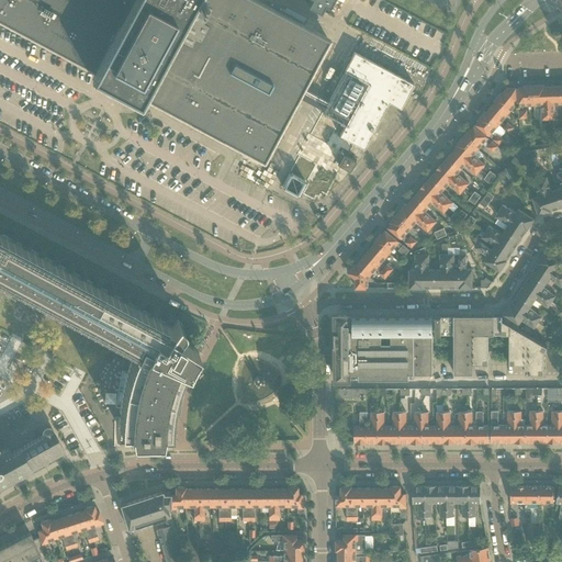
[(0,0),(0,19),(96,70),(93,75),(105,81),(126,92),(138,99),(141,94),(192,0),(0,0)]
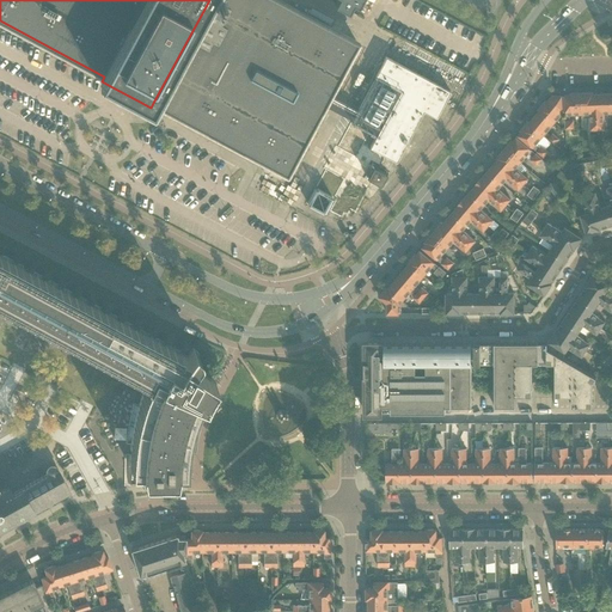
[(281,0),(252,0),(187,122),(274,169),(346,35),(281,0)]
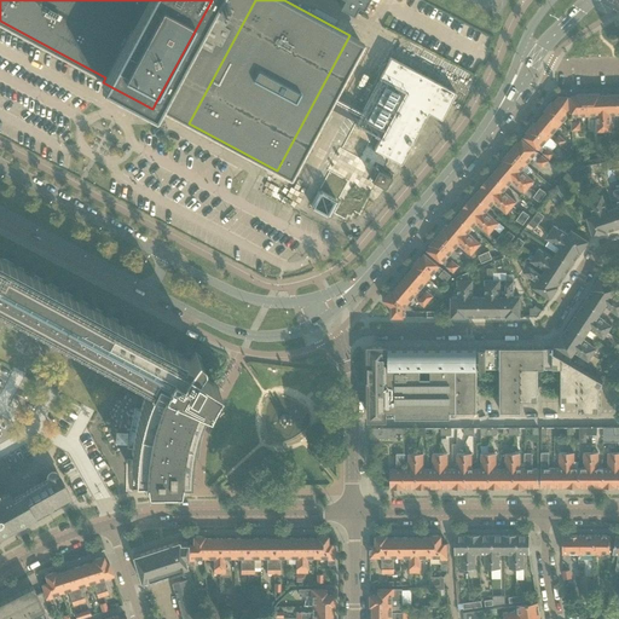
[(389,64),(372,97),(429,127),(446,94),(440,91),(444,85),(399,61),(397,67),(389,64)]
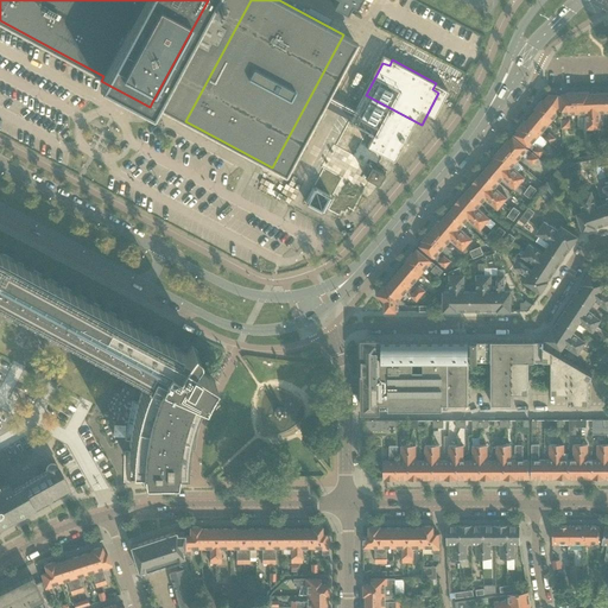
[(576,93),(577,114),(584,114),(586,131),(593,130),(591,94),(589,94),(589,92),(576,93)]
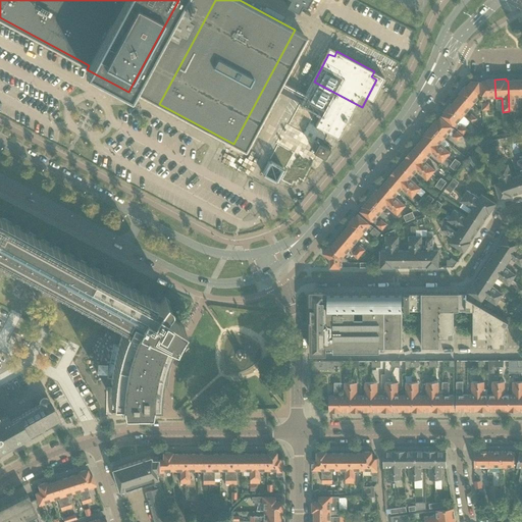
[(376,80),(362,107),(374,113),(388,86),(376,80)]
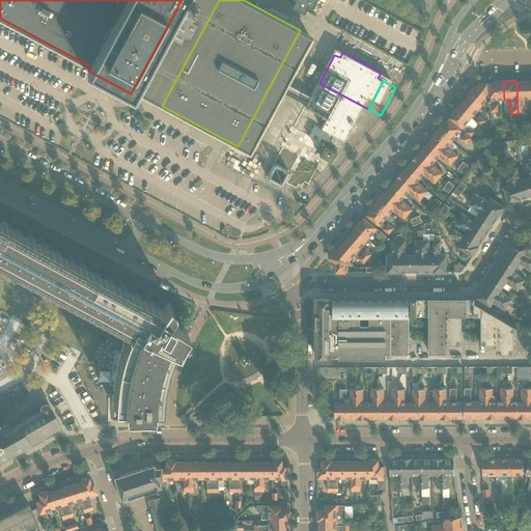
[(494,101),(504,100),(503,81),(494,81),(494,83),(490,83),(491,105),(490,105),(490,112),(498,112),(498,104),(494,104),(494,101)]
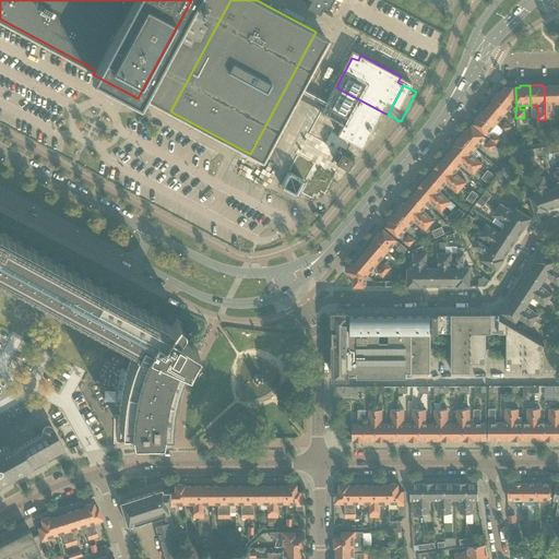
[(557,85),(544,86),(545,119),(552,119),(551,105),(558,104),(557,85)]
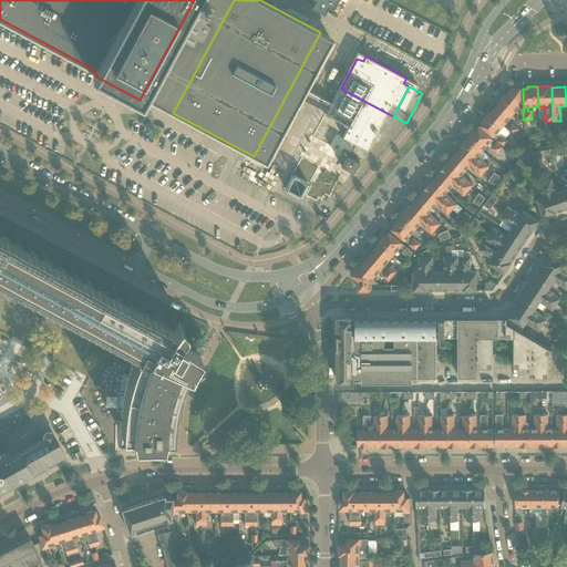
[(505,93),(498,101),(500,102),(513,114),(521,104),(521,100),(521,89),(511,89),(506,94),(505,93)]
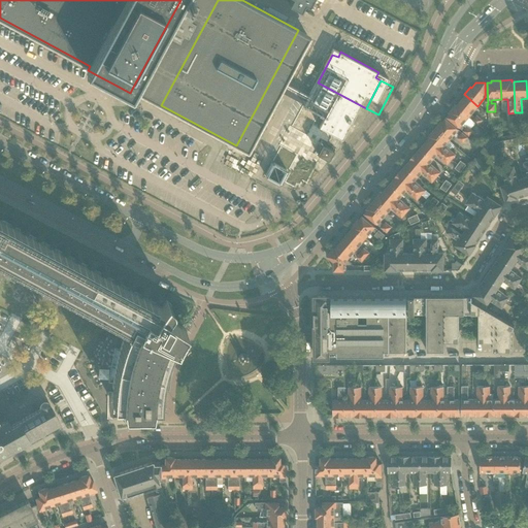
[(456,105),(468,117),(477,124),(482,120),(475,114),(472,112),(477,106),(465,95),(456,105)]
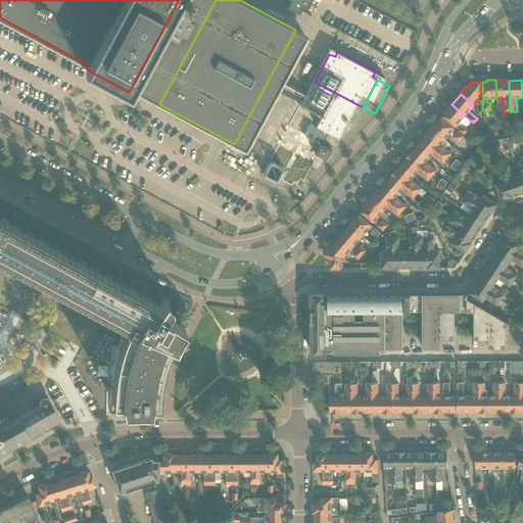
[(445,112),(442,115),(464,134),(468,130),(463,125),(461,127),(458,124),(464,115),(452,104),(450,103),(444,111),(445,112)]
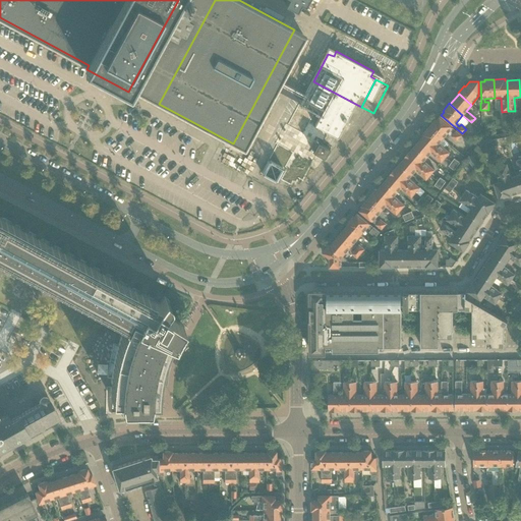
[(349,108),(341,117),(357,131),(365,121),(349,108)]
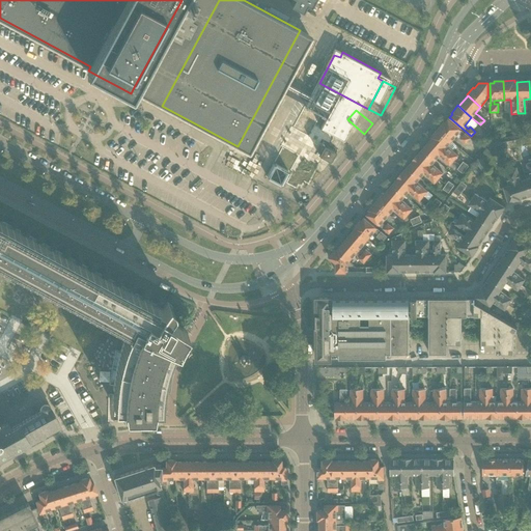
[(347,119),(340,129),(357,143),(364,134),(347,119)]
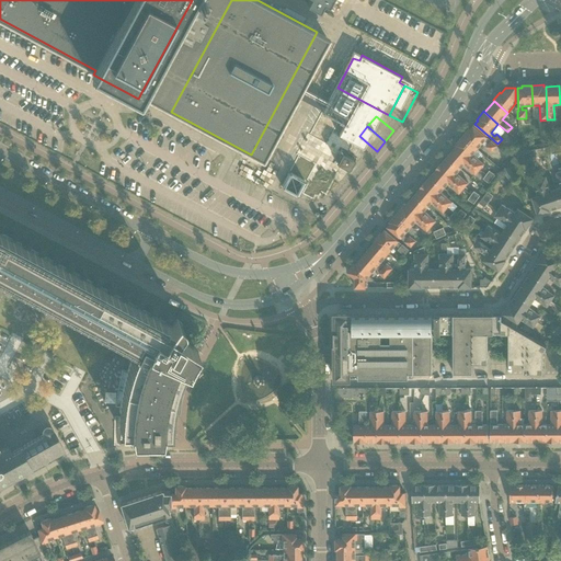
[(468,129),(464,135),(478,148),(484,140),(488,144),(485,146),(491,151),(496,146),(490,140),(487,137),(481,133),(473,126),(470,129),(468,129)]
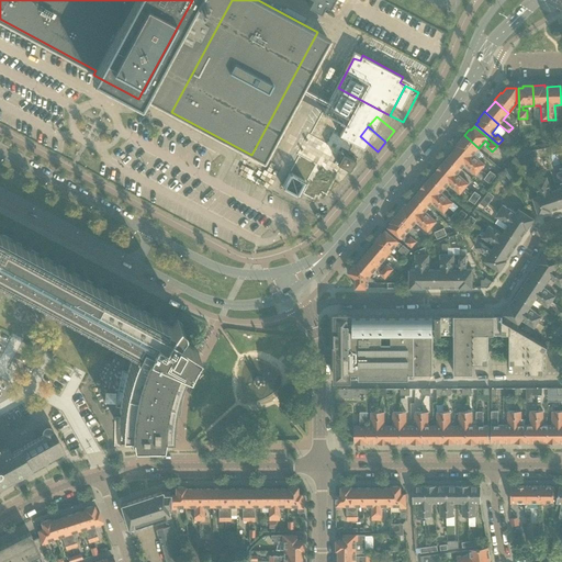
[(464,135),(456,145),(457,146),(482,168),(485,165),(473,154),(479,148),(464,135)]
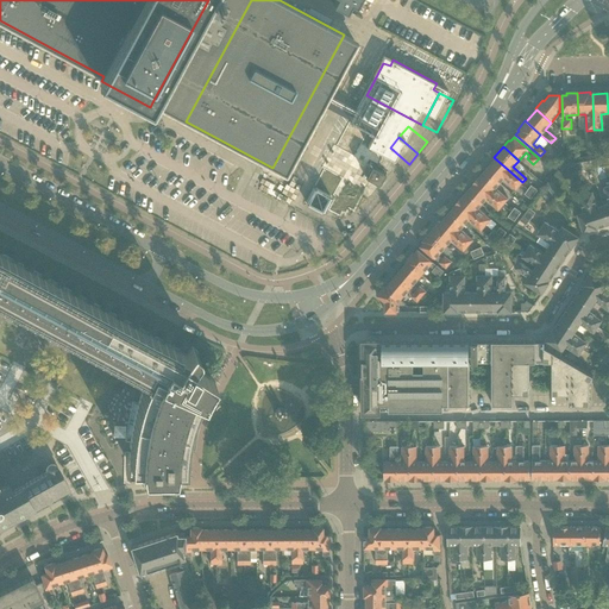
[(390,148),(381,158),(401,175),(409,164),(390,148)]
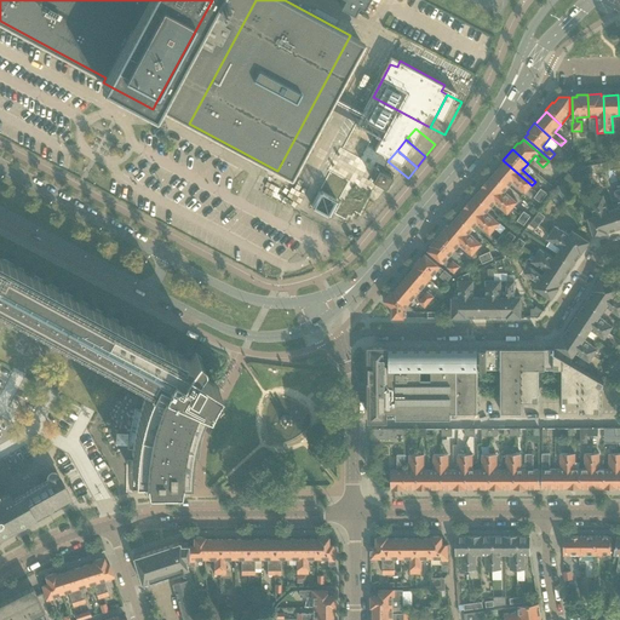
[(388,161),(379,172),(399,188),(408,178),(388,161)]
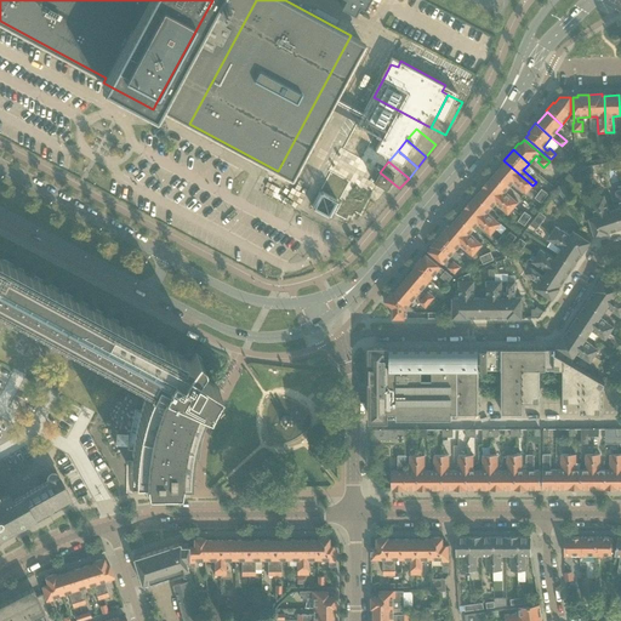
[(505,161),(495,174),(510,186),(513,183),(525,194),(533,186),(505,161)]
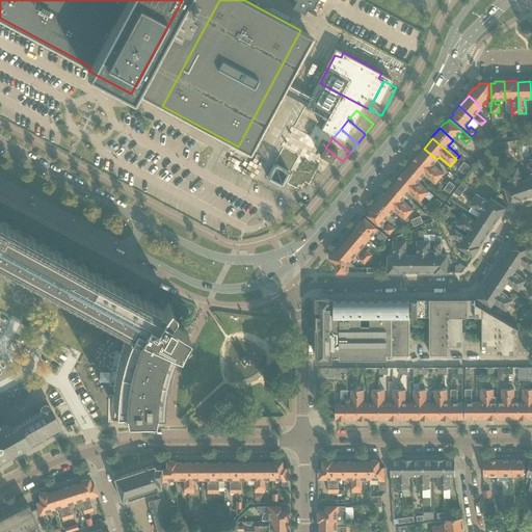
[(288,142),(265,186),(301,206),(313,185),(325,162),(324,161),(317,158),(288,142)]
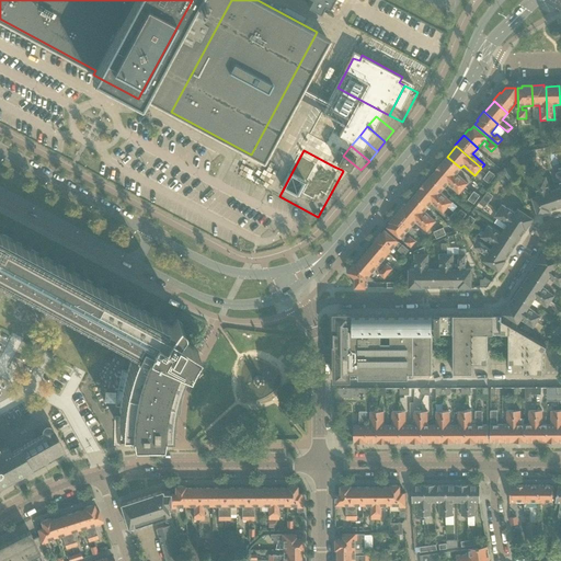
[(335,165),(334,167),(342,170),(343,171),(353,180),(361,170),(343,156),(335,165)]
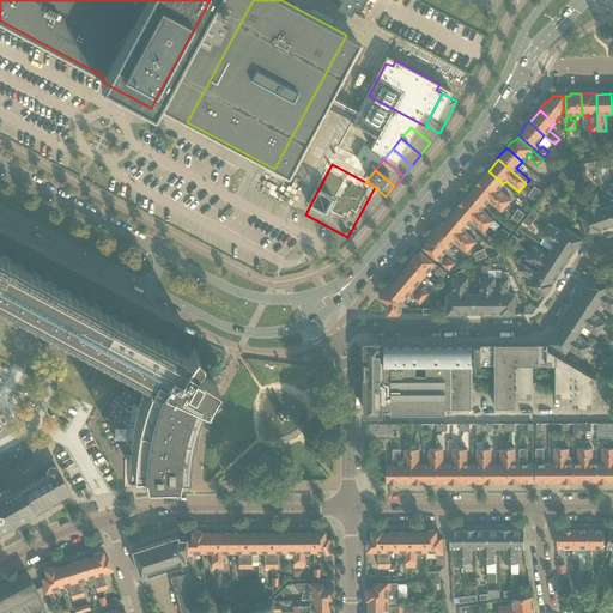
[(481,178),(479,181),(507,205),(511,200),(499,189),(503,183),(489,171),(481,180),(481,178)]
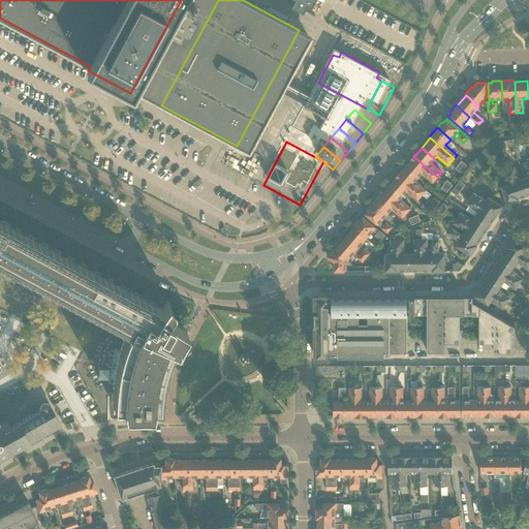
[(410,160),(405,166),(418,178),(422,174),(433,183),(437,177),(413,156),(410,160)]
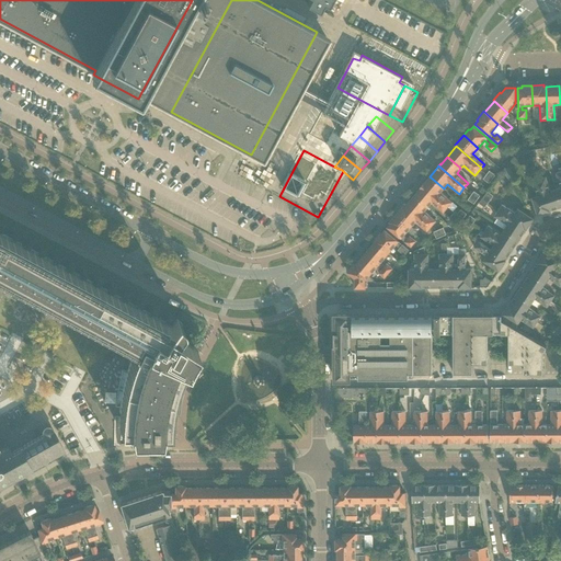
[(343,171),(330,195),(336,201),(353,181),(353,180),(343,171)]
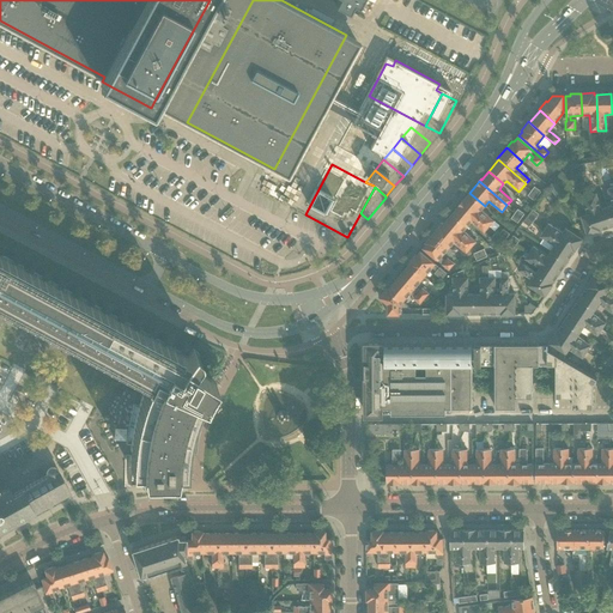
[(463,200),(460,204),(489,228),(495,220),(481,210),(485,206),(469,193),(463,200)]
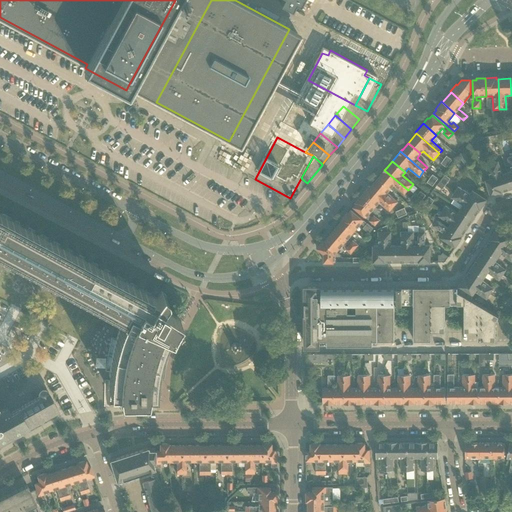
[(498,161),(492,163),(492,164),(502,192),(511,188),(511,186),(507,173),(502,174),(498,161)]
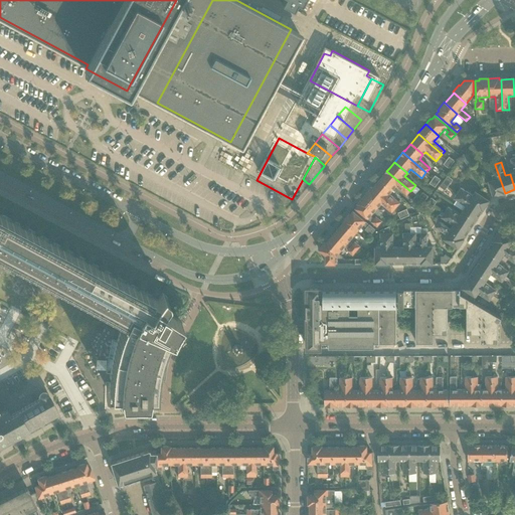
[(493,179),(488,181),(488,182),(490,188),(493,197),(502,195),(505,194),(505,193),(495,165),(495,164),(489,166),(493,179)]
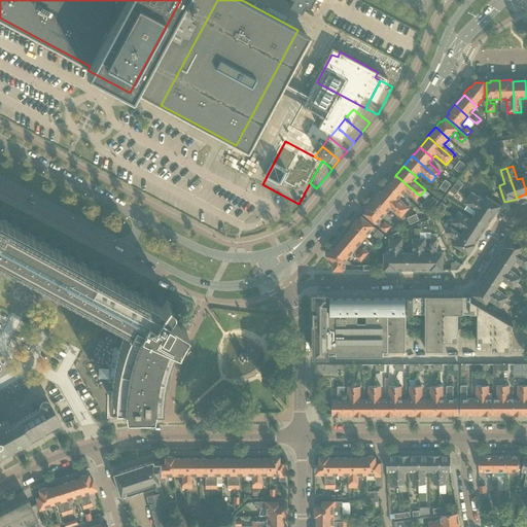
[(394,177),(388,184),(400,196),(405,190),(416,200),(420,196),(395,175),(393,177),(394,177)]
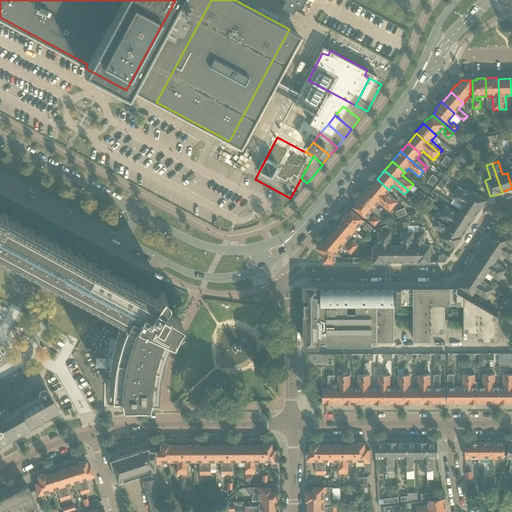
[(445,175),(440,181),(445,185),(450,179),(445,175)]
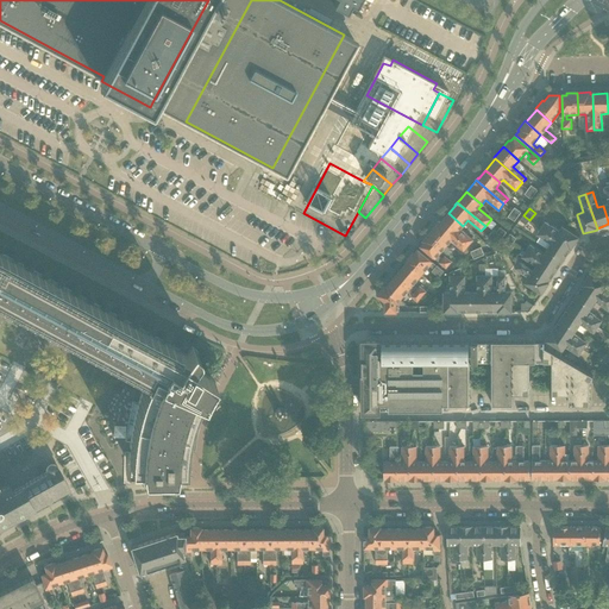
[(449,213),(439,224),(466,248),(473,239),(460,228),(463,226),(449,213)]
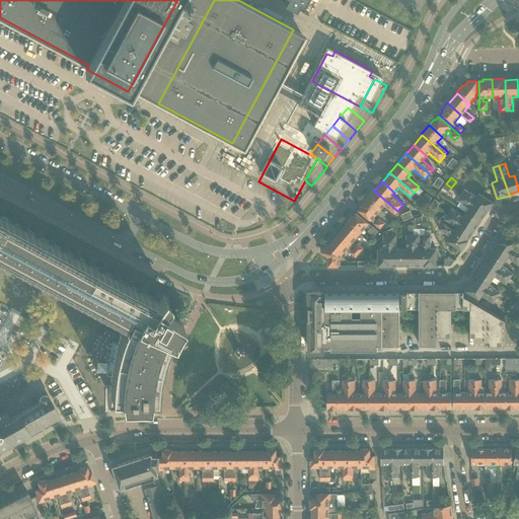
[(446,183),(443,188),(448,192),(451,188),(446,183)]
